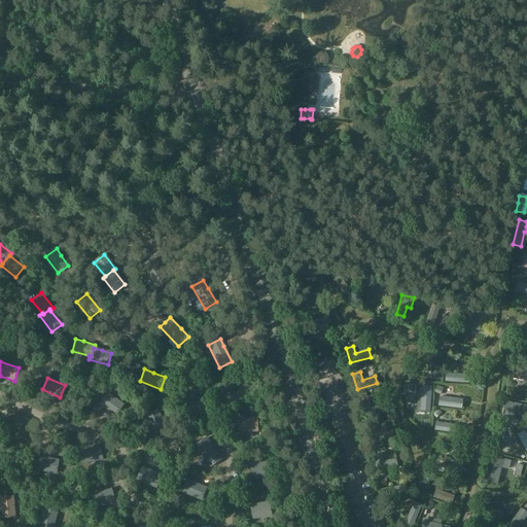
[(445,384),(445,392),(467,392),(467,384),(445,384)]
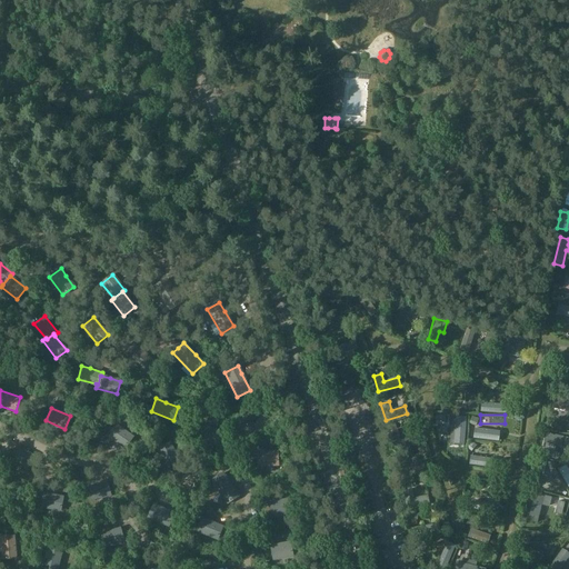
[(118,443),(125,449),(133,437),(116,425),(108,436),(118,443)]
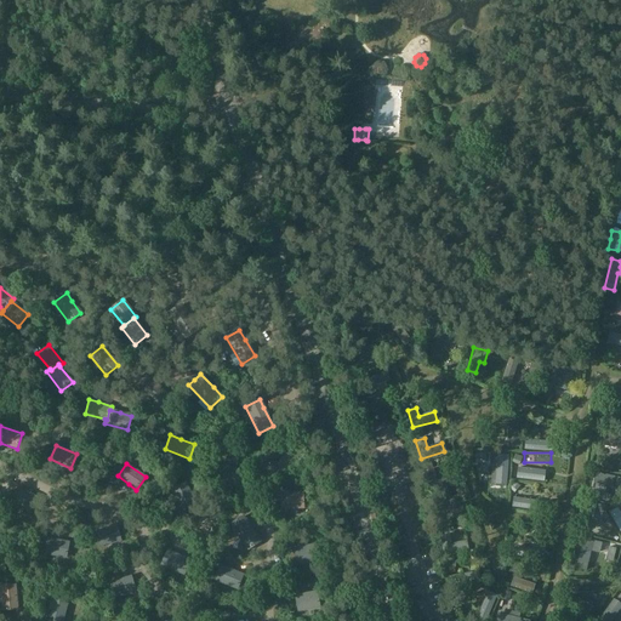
[(233,468),(222,465),(217,479),(238,486),(243,472),(233,468)]
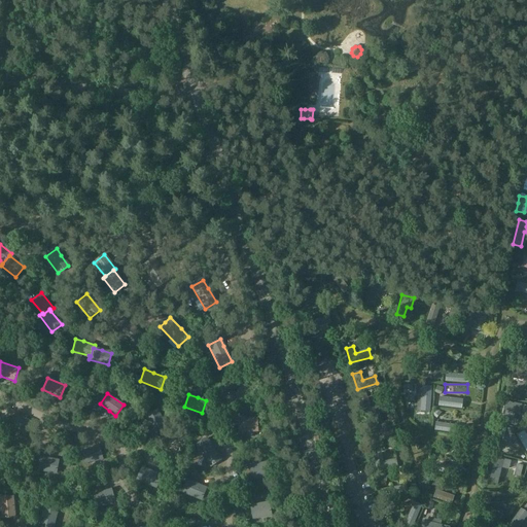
[(366,398),(359,400),(364,418),(385,413),(384,406),(370,410),(366,398)]
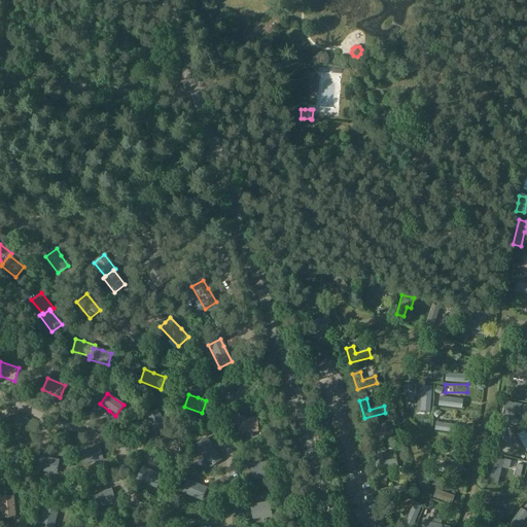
[(156,409),(144,415),(152,432),(165,426),(159,414),(156,409)]
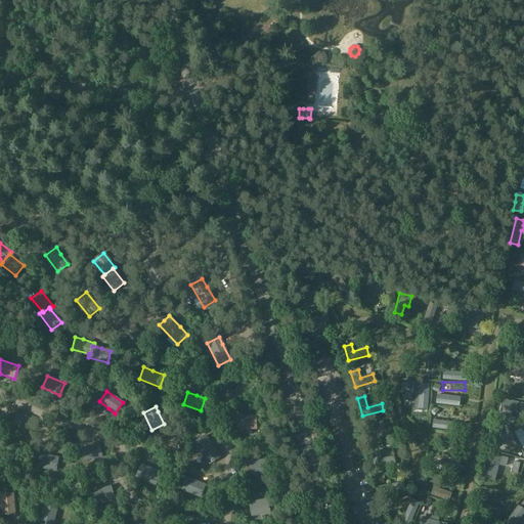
[(16,410),(9,422),(25,431),(32,420),(23,415),(16,410)]
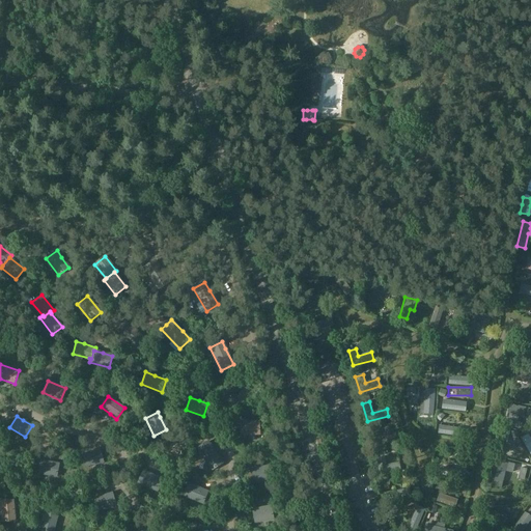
[(258,421),(240,422),(241,436),(258,435),(258,421)]
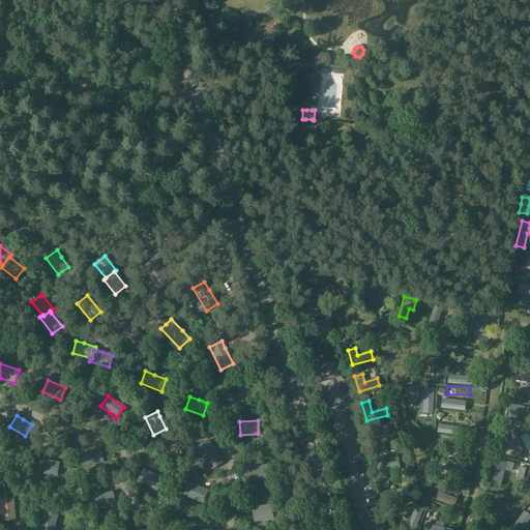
[(495,448),(503,450),(507,431),(500,430),(495,448)]
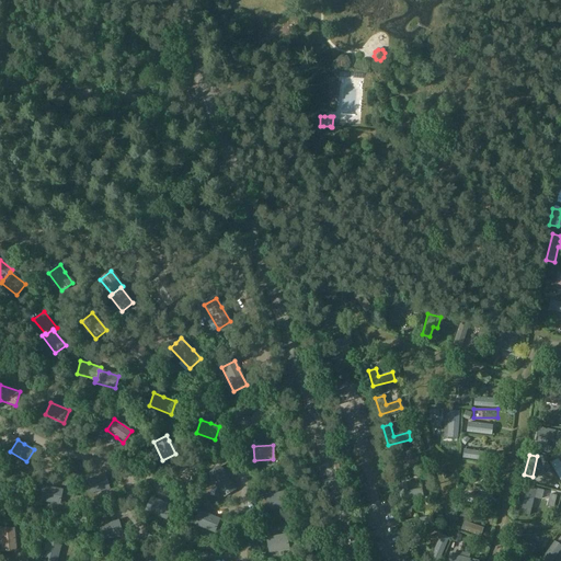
[(219,466),(207,473),(222,497),(235,490),(227,478),(219,466)]
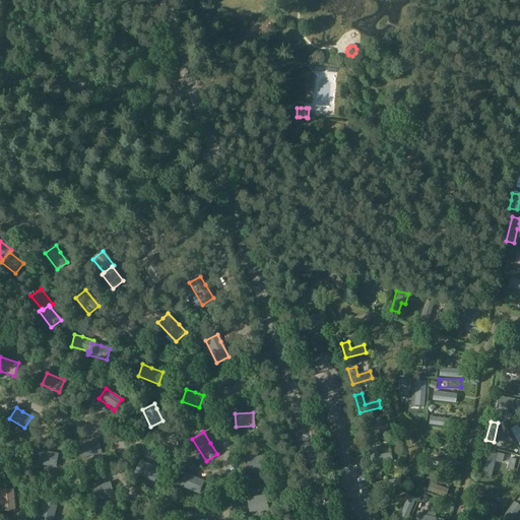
[(79,445),(83,459),(101,454),(96,440),(79,445)]
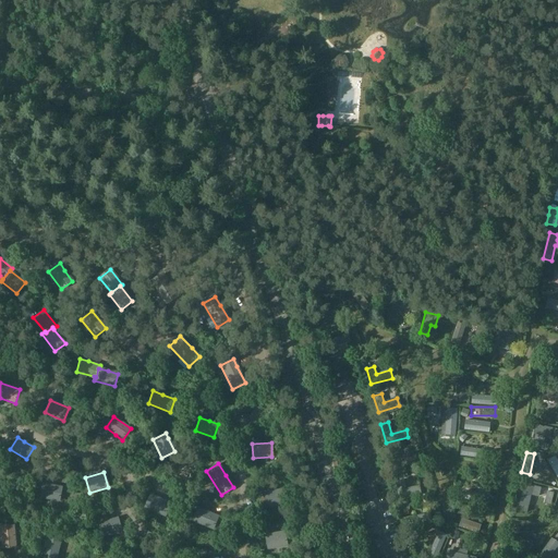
[(403,481),(396,482),(399,499),(421,495),(420,487),(405,489),(403,481)]
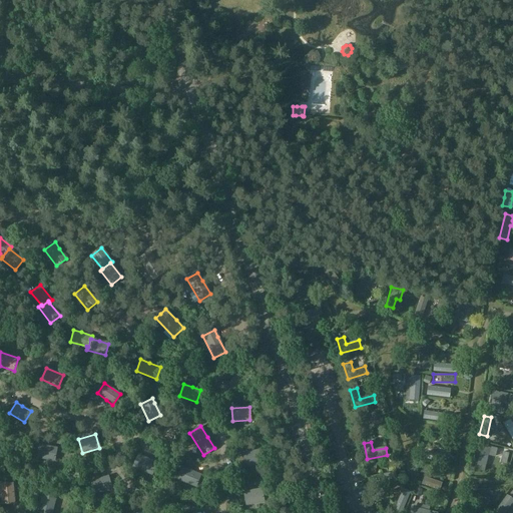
[(39,445),(36,459),(54,462),(57,448),(45,446),(39,445)]
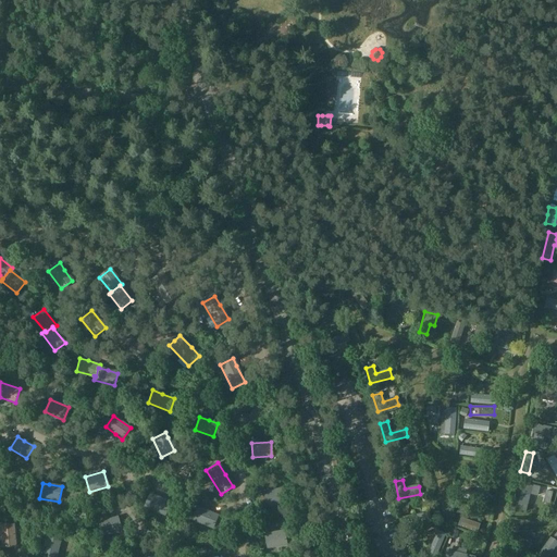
[(523,483),(518,509),(525,510),(530,494),(537,495),(540,487),(523,483)]
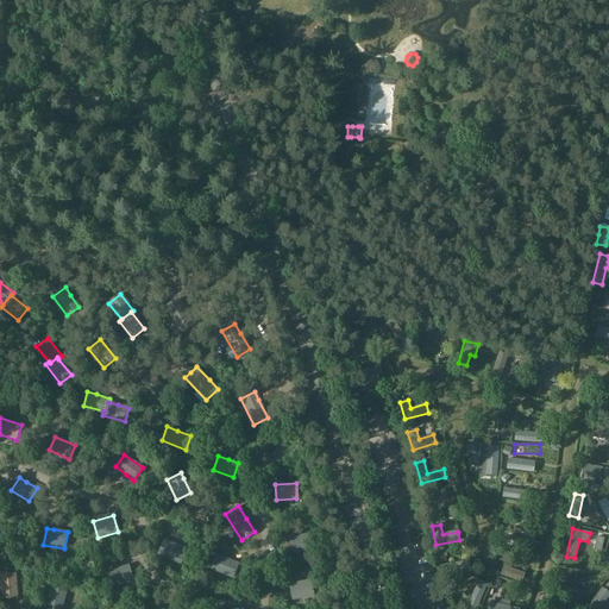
[(311,534),(288,539),(289,548),(290,553),(313,548),(311,534)]
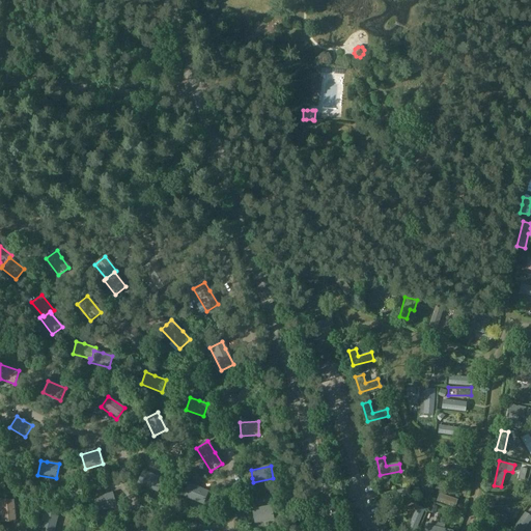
[(140,474),(137,482),(156,491),(161,478),(142,471),(140,474)]
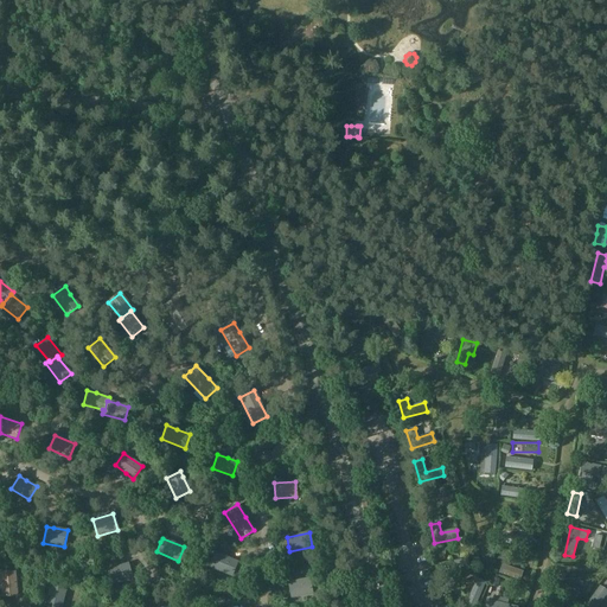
[(215,553),(209,567),(231,576),(235,569),(237,562),(215,553)]
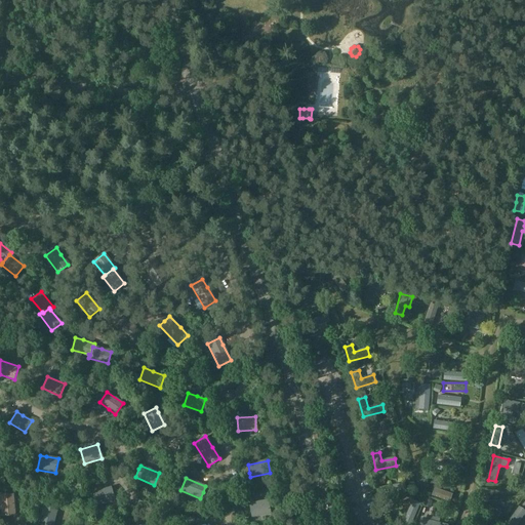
[(110,487),(92,492),(96,506),(114,500),(112,493),(110,487)]
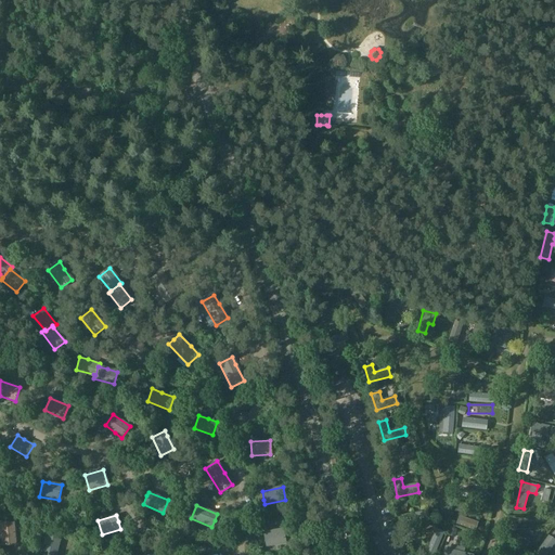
[(14,523),(0,524),(0,527),(2,546),(8,546),(16,545),(14,523)]
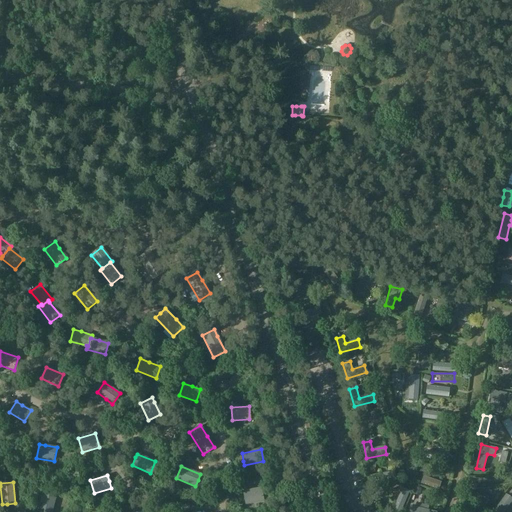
[(394,482),(379,484),(380,490),(395,488),(394,482)]
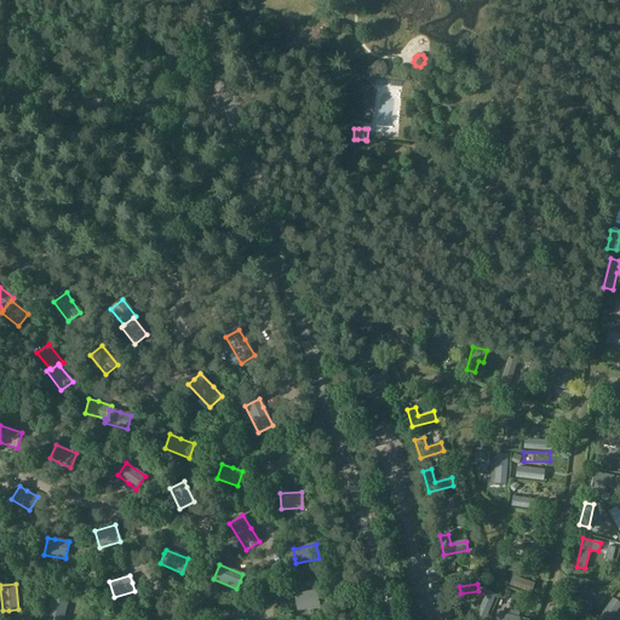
[(316,590),(294,595),(296,602),(298,610),(319,606),(316,590)]
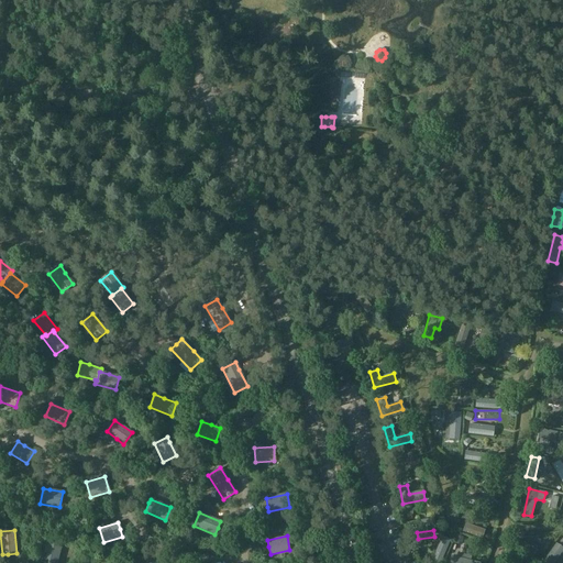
[(55,562),(61,547),(46,542),(41,562),(55,562)]
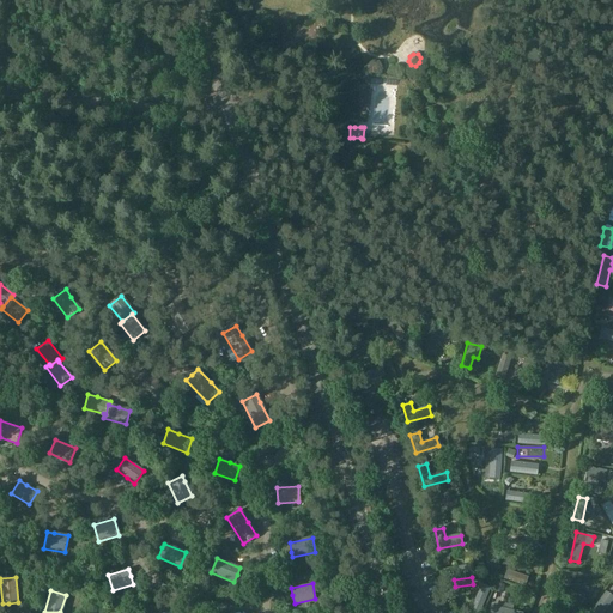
[(607,612),(612,606),(604,599),(593,612),(607,612)]
